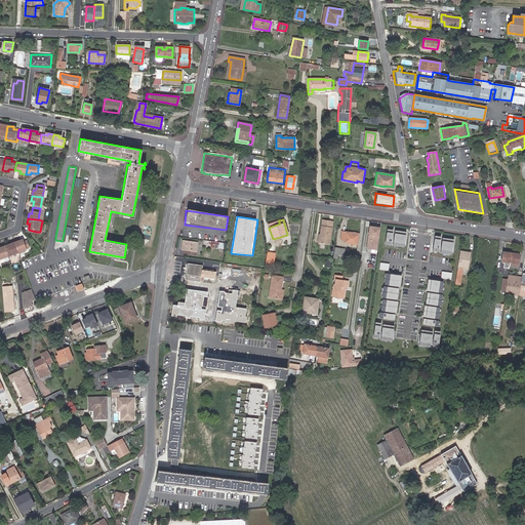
[(321,219),(319,235),(320,235),(319,243),(328,244),(331,220),(321,219)]
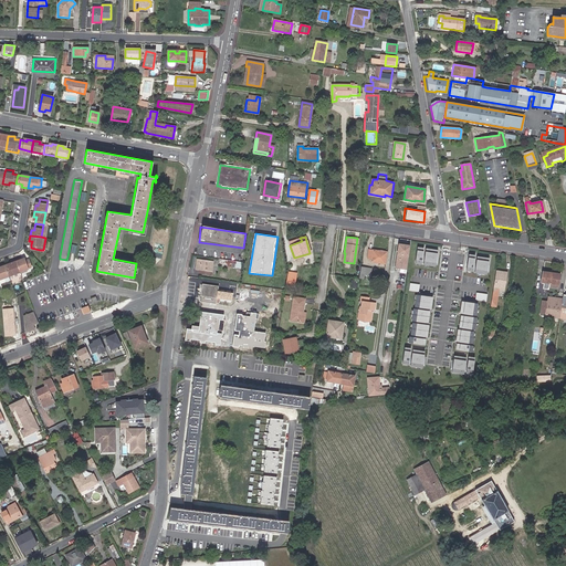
[(411,245),(399,243),(396,269),(407,270),(411,245)]
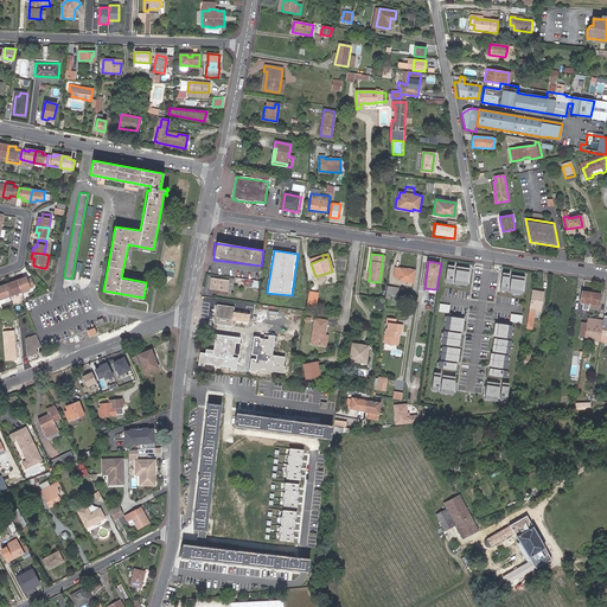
[(457,266),(449,264),(446,283),(453,283),(457,266)]
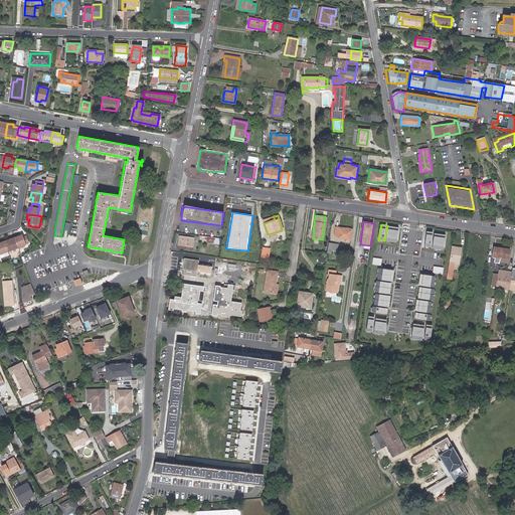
[(400,227),(388,226),(386,241),(397,242),(400,227)]
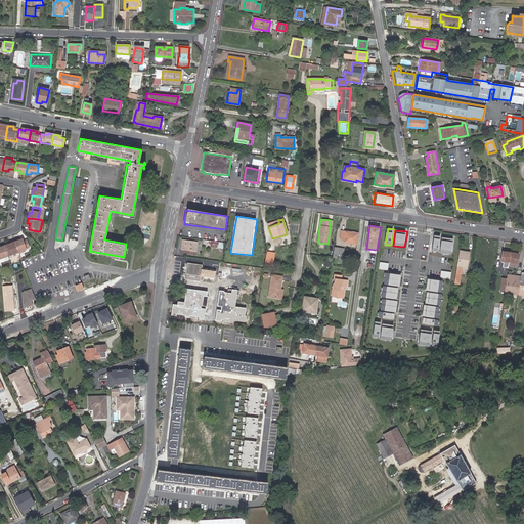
[(357,232),(341,231),(340,239),(344,239),(344,243),(355,244),(356,244),(357,232)]
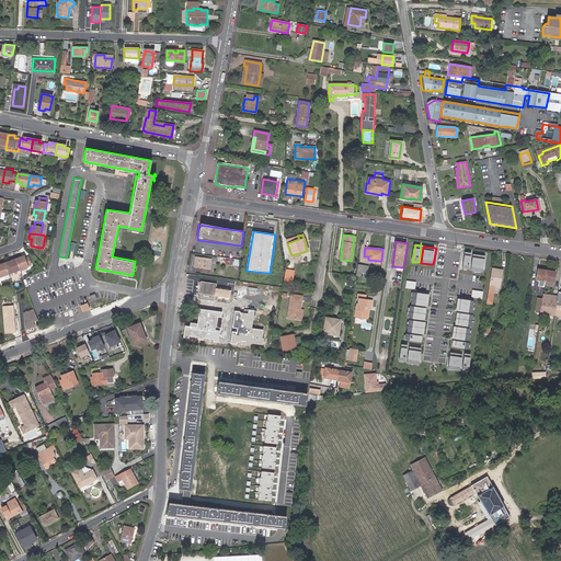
[(472,253),(466,252),(464,268),(470,270),(472,253)]
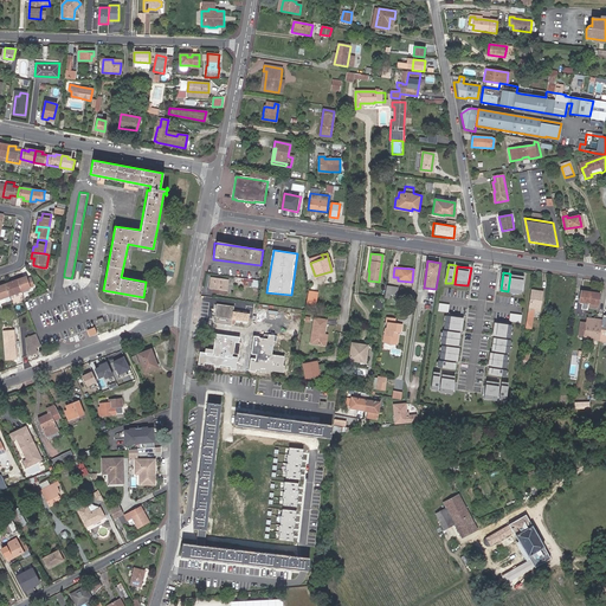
[(526,277),(513,275),(509,292),(523,295),(526,277)]
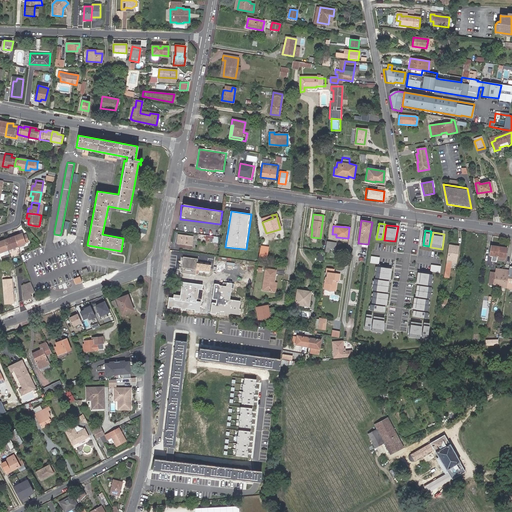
[(19,234),(14,236),(15,238),(17,245),(28,241),(25,233),(22,235),(20,235),(19,234)]
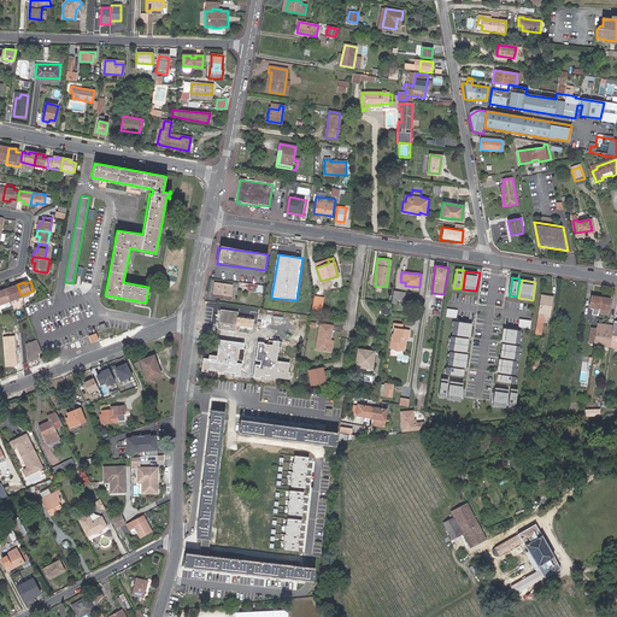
[(217,295),(230,297),(231,286),(215,282),(213,292),(212,294),(217,295)]
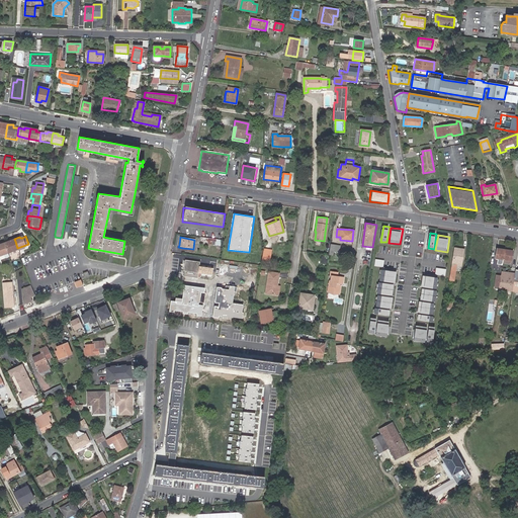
[(9,241),(4,243),(7,252),(17,248),(15,241),(10,242),(9,241)]
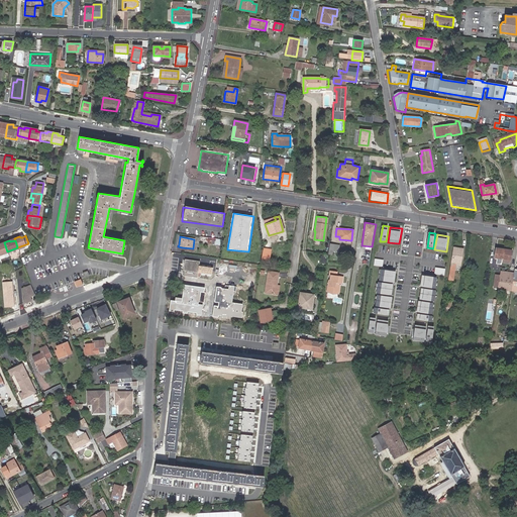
[(329,243),(328,254),(332,254),(332,251),(338,251),(338,244),(329,243)]
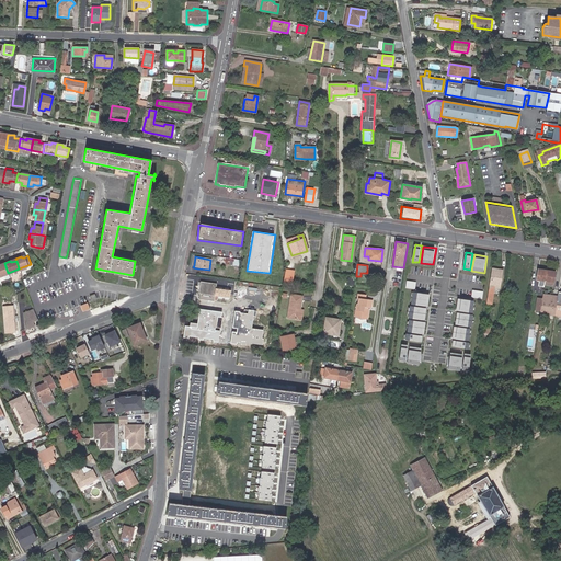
[(496,272),(491,271),(487,304),(493,306),(495,290),(499,290),(502,271),(496,270),(496,272)]
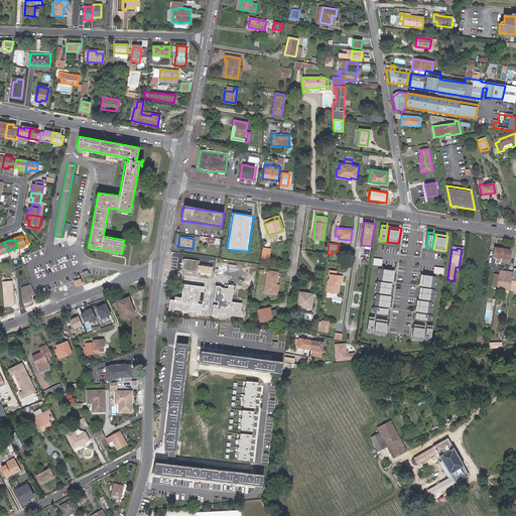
[(501,259),(502,249),(494,248),(493,257),(501,259)]
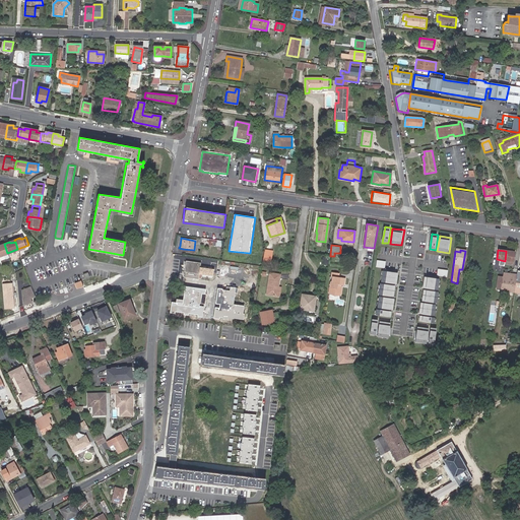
[(514,253),(506,251),(505,261),(513,262),(514,253)]
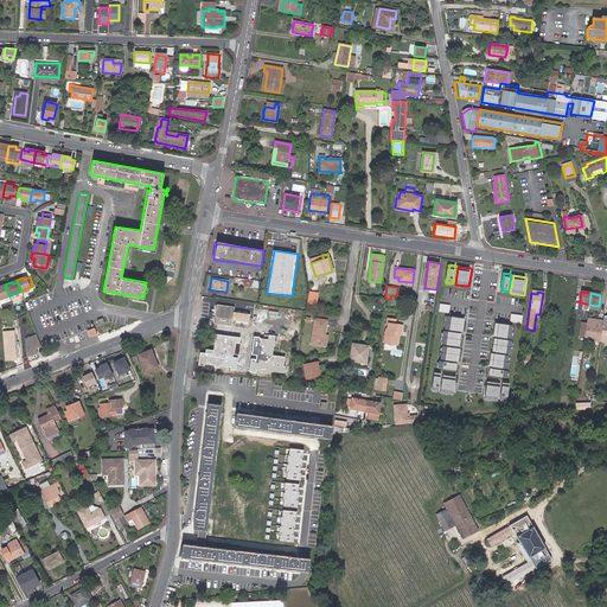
[(217,305),(215,324),(232,326),(232,324),(232,320),(235,320),(249,321),(250,314),(234,312),(235,307),(217,305)]
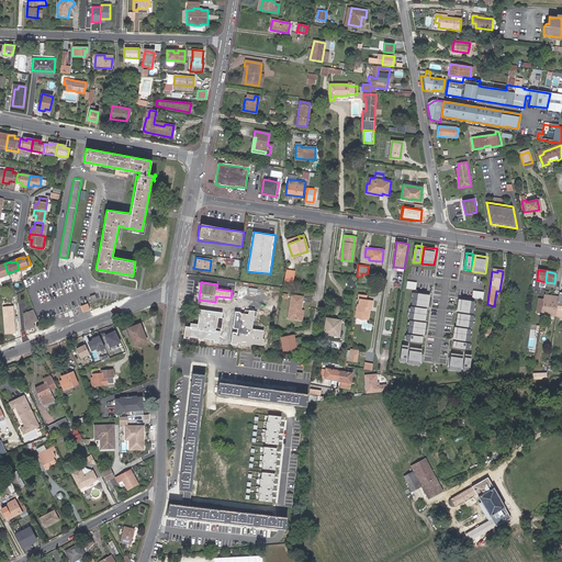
[(430,295),(415,293),(413,305),(429,307),(430,295)]
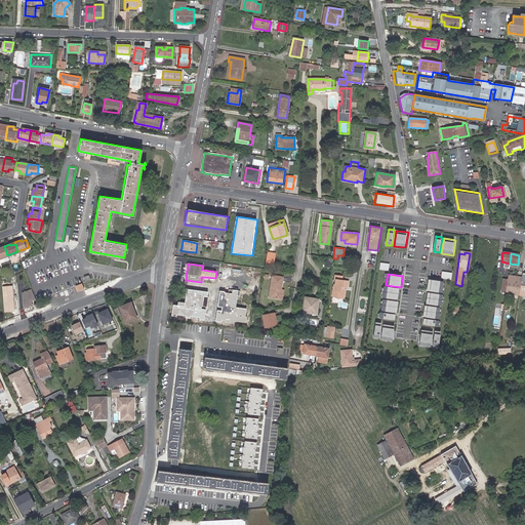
[(344,287),(347,287),(347,286),(348,281),(341,280),(341,276),(335,275),(334,275),(334,279),(335,280),(334,283),(333,284),(332,295),(337,298),(344,297),(345,289),(344,288),(344,287)]
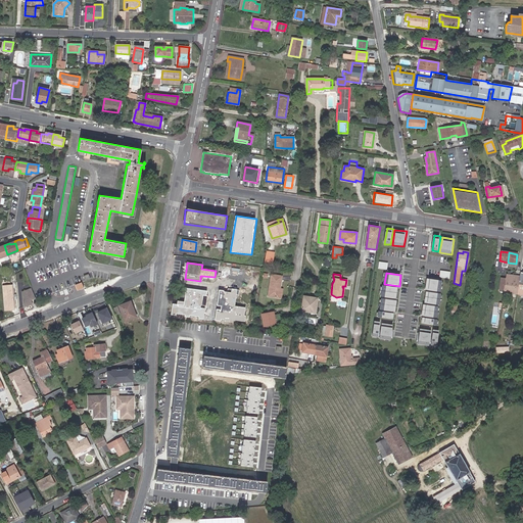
[(280,280),(271,278),(267,299),(277,300),(278,292),(280,280)]
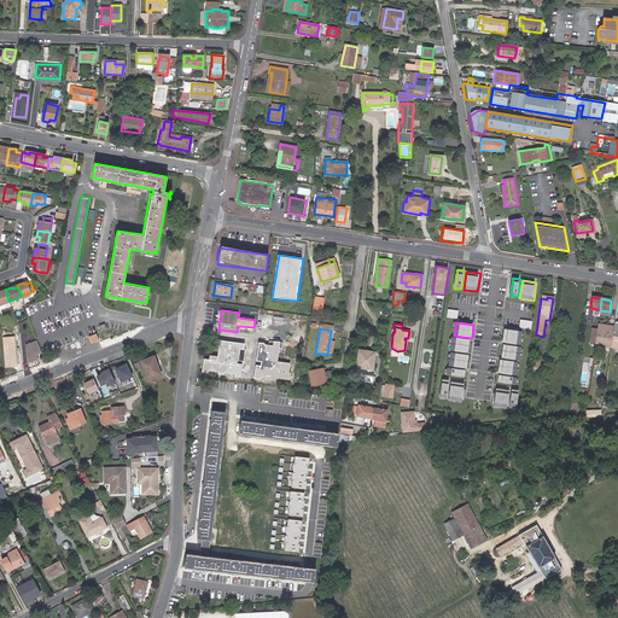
[(524,332),(506,330),(503,342),(522,345),(524,332)]
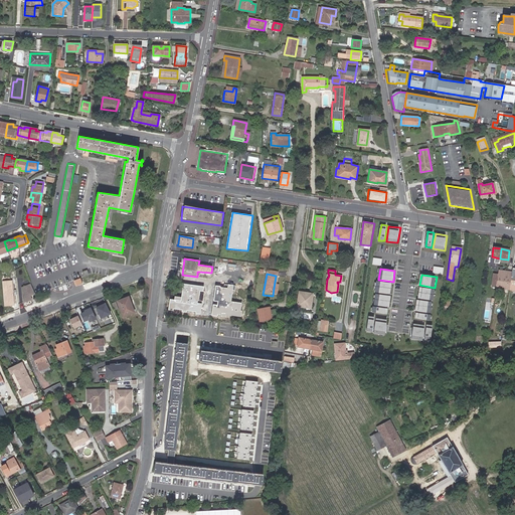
[(496,288),(509,290),(511,277),(498,275),(496,288)]
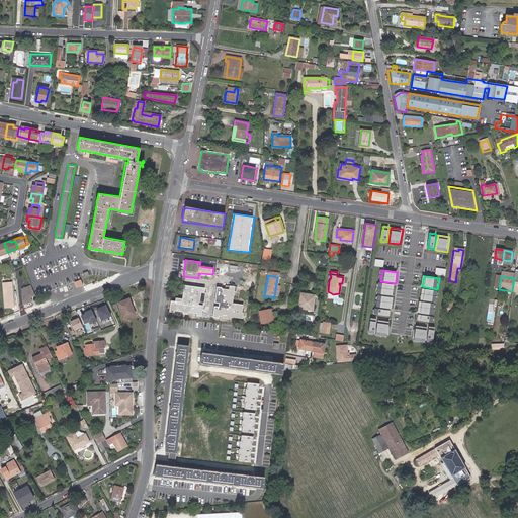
[(13,282),(2,283),(4,309),(14,308),(13,282)]
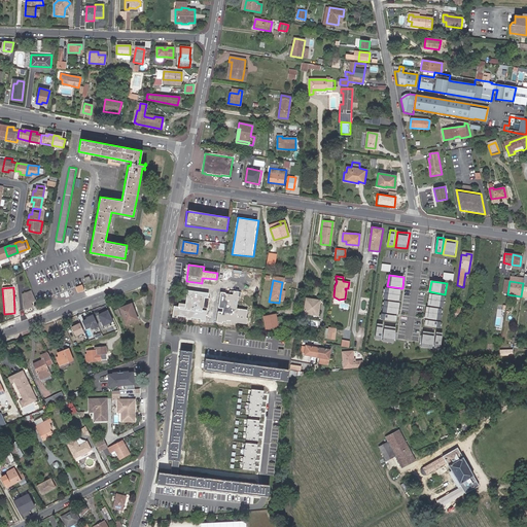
[(401,290),(386,287),(384,300),(400,302),(401,290)]
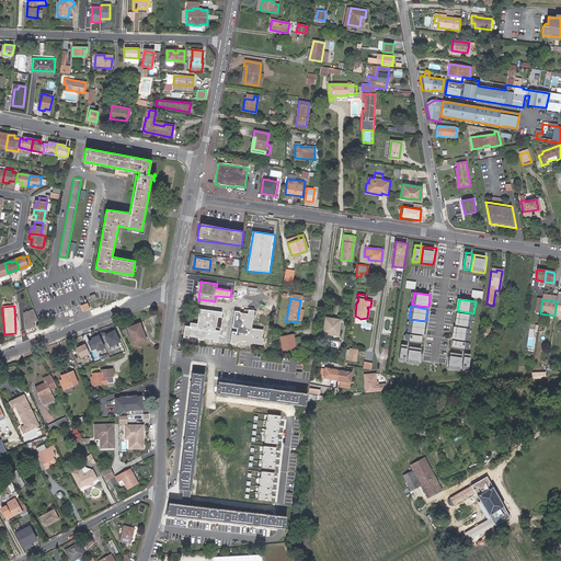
[(221,318),(222,312),(196,308),(195,313),(198,315),(197,323),(190,322),(190,325),(185,325),(183,338),(189,339),(189,336),(198,338),(198,339),(203,340),(203,338),(214,339),(214,341),(218,342),(219,331),(215,330),(216,327),(221,328),(222,318),(221,318)]
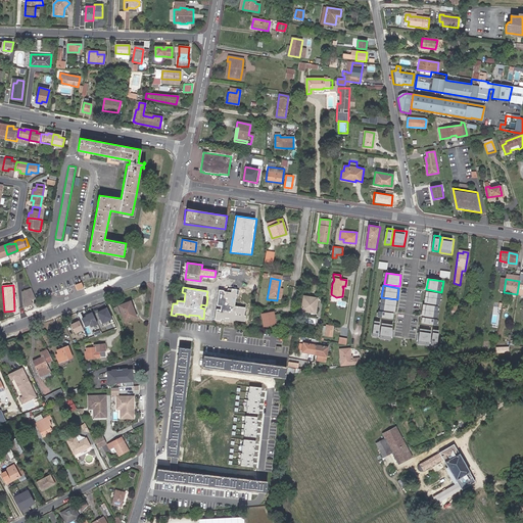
[(21,291),(22,305),(31,302),(29,298),(34,296),(31,288),(21,291)]
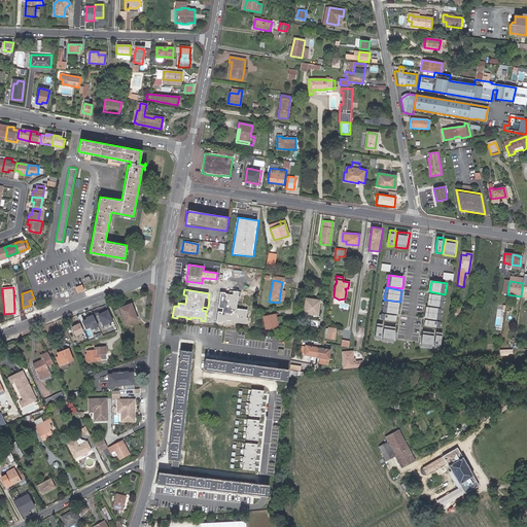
[(225,292),(221,292),(219,308),(223,308),(222,312),(218,311),(216,322),(222,323),(222,321),(226,322),(226,324),(232,324),(232,323),(236,323),(237,322),(246,323),(247,318),(246,318),(247,310),(237,308),(238,296),(241,296),(241,292),(230,290),(230,294),(225,293),(225,292)]
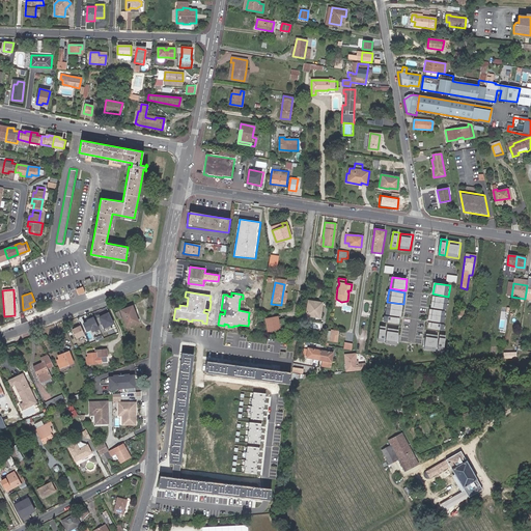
[(449,299),(434,296),(431,307),(447,310),(449,299)]
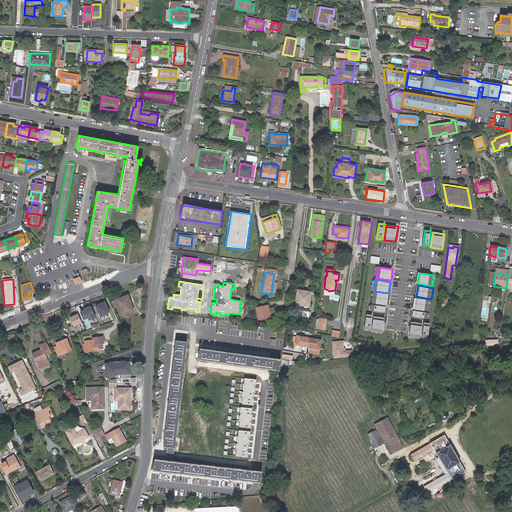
[(310,292),(297,290),(295,304),(302,305),(302,303),(308,304),(310,292)]
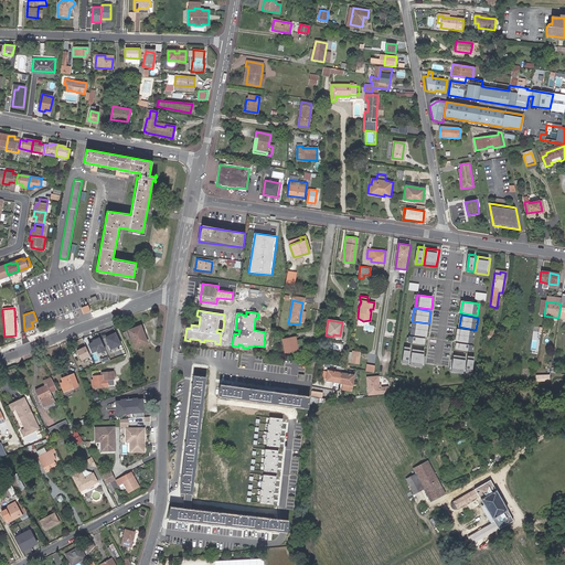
[(429,324),(413,322),(411,334),(428,337),(429,324)]
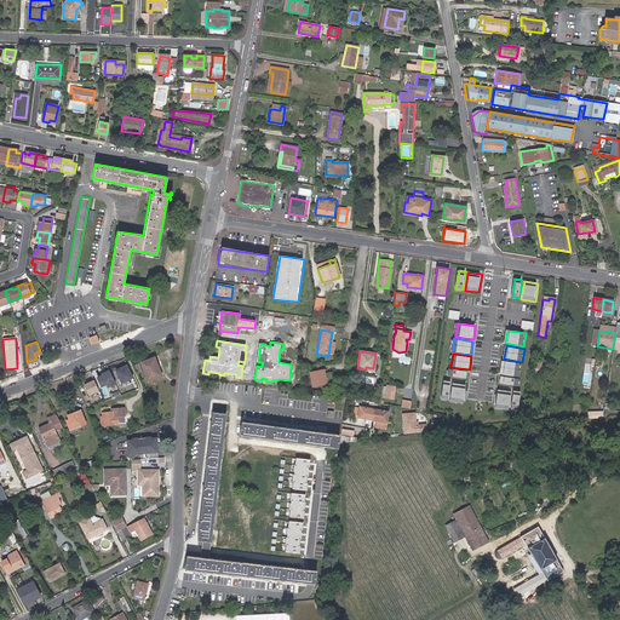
[(161,377),(154,357),(141,362),(148,382),(161,377)]
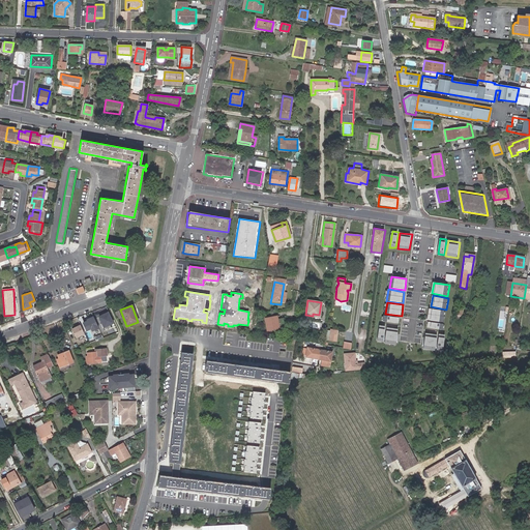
[(445,311),(430,308),(429,320),(444,322),(445,311)]
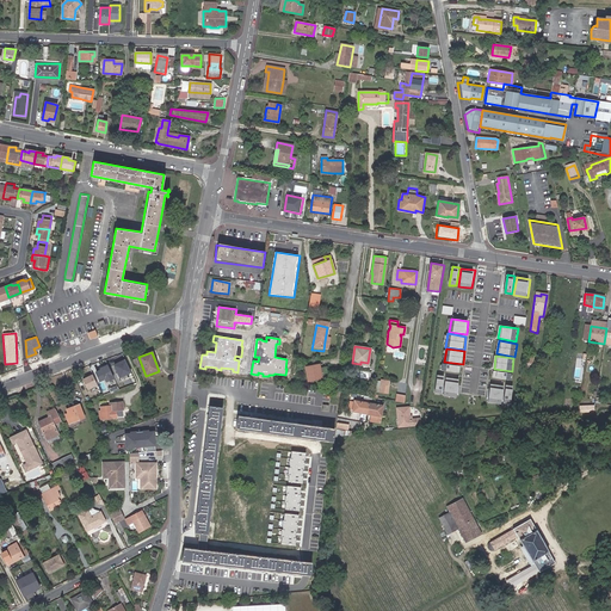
[(131,374),(124,360),(113,365),(119,380),(131,374)]
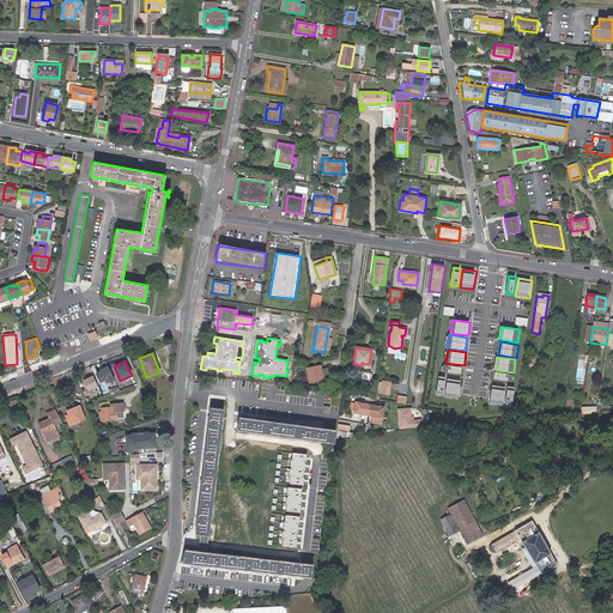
[(108,366),(99,370),(101,371),(95,374),(99,384),(104,382),(105,384),(115,381),(108,366)]
